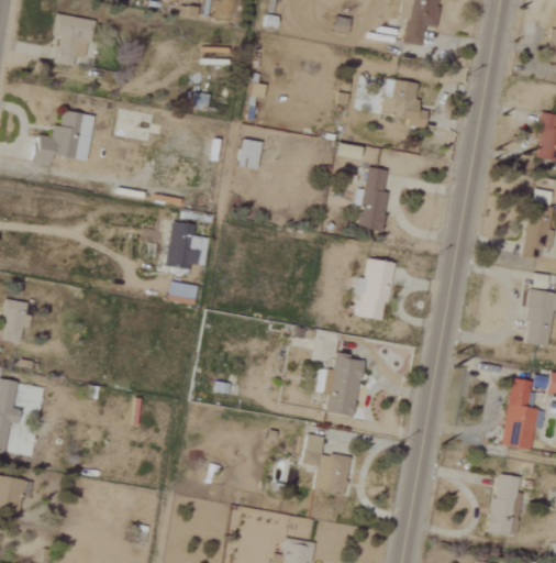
[(442,0),(403,0),(401,18),(408,19),(404,43),(425,45),(427,26),(437,28),(442,0)]
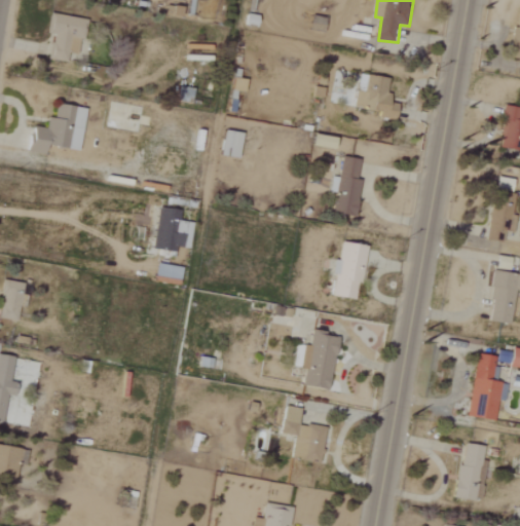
[(52,60),(70,62),(71,53),(81,54),(86,19),(54,14),(52,34),(57,35),(52,60)]
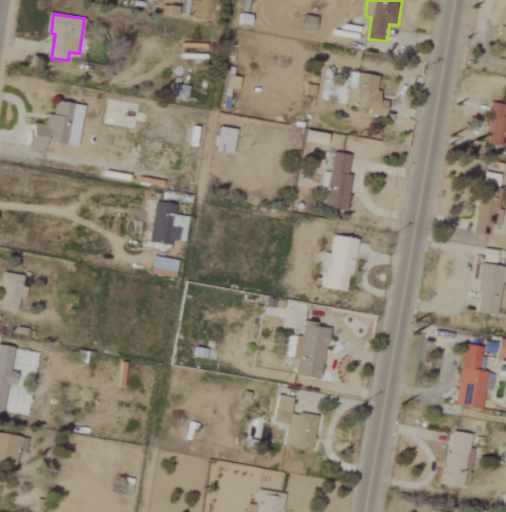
[(318,30),(319,16),(305,15),(304,29),(318,30)]
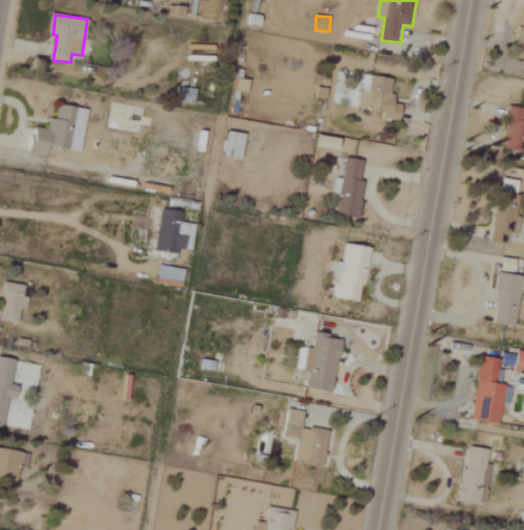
[(397,79),(373,76),(371,92),(362,91),(360,109),(386,112),(385,118),(402,120),(404,105),(394,104),(397,79)]
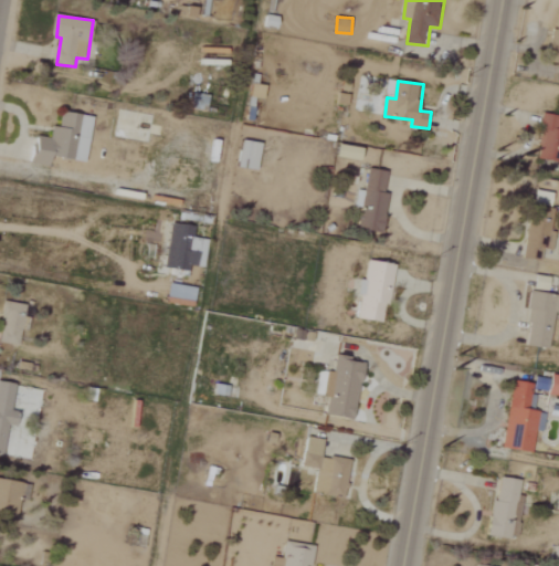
[(266,98),(267,85),(254,83),(252,97),(266,98)]
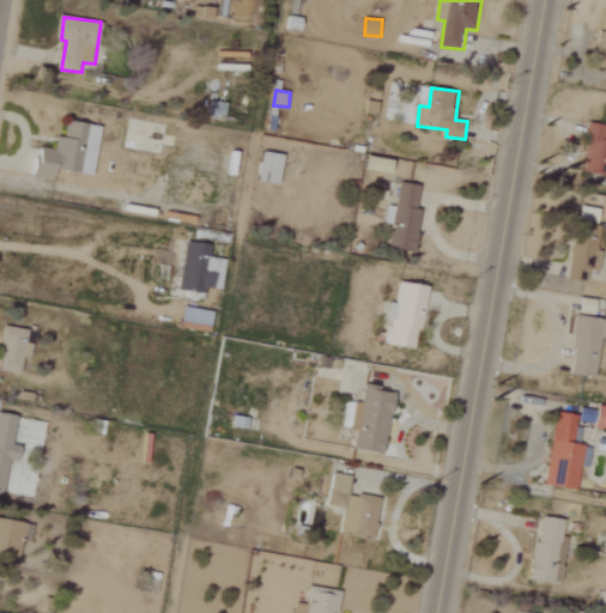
[(211,117),(228,120),(229,103),(212,102),(211,117)]
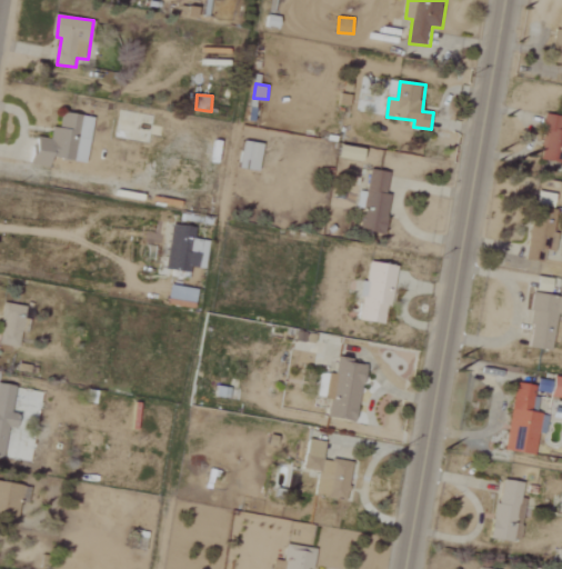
[(89,162),(96,117),(64,112),(62,128),(54,127),(53,139),(37,137),(32,165),(51,167),(52,158),(89,162)]
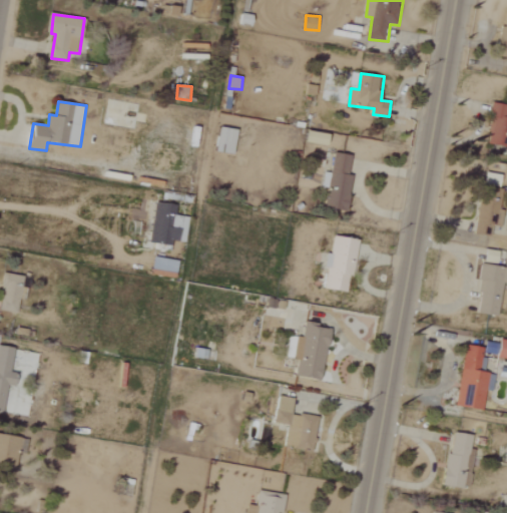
[(506,104),(494,102),(489,142),(506,144),(506,104)]
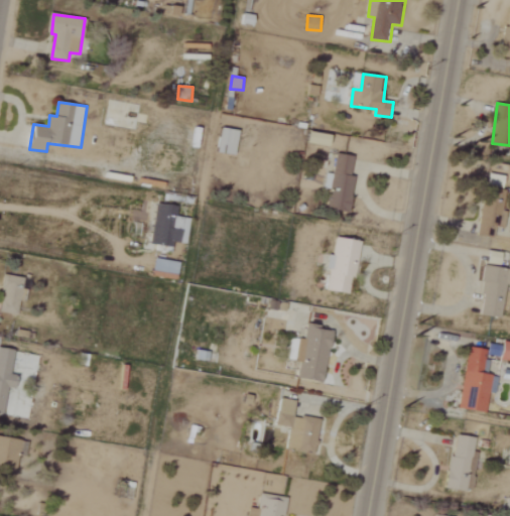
[(219,152),(236,155),(241,131),(223,127),(219,152)]
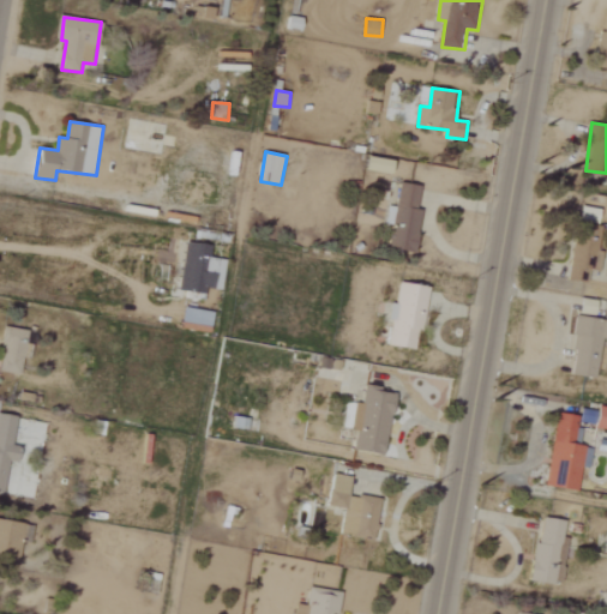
[(397,209),(391,208),(389,224),(396,226),(392,248),(418,253),(425,211),(419,210),(424,186),(402,182),(397,209)]
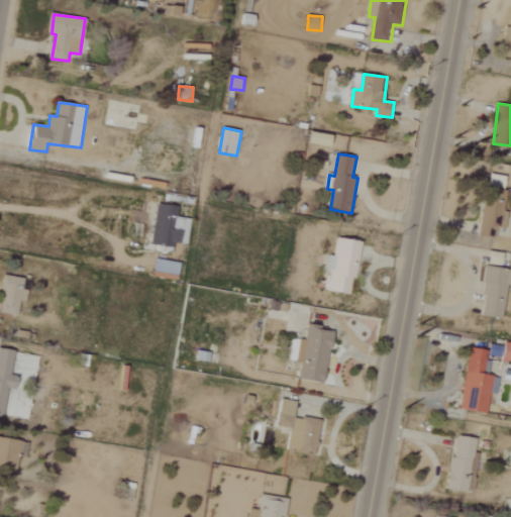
[(487,198),(481,235),(496,237),(498,226),(503,227),(510,188),(510,177),(492,173),(490,186),(498,187),(496,200),(487,198)]
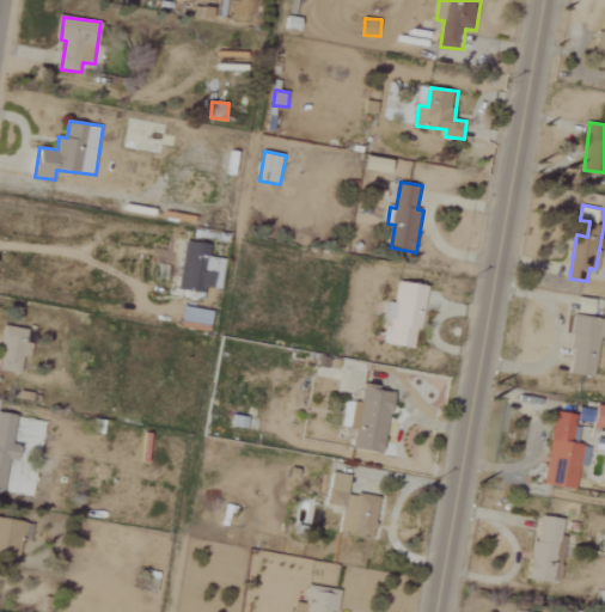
[(191,293),(208,294),(208,288),(218,288),(219,258),(213,257),(214,244),(194,244),(191,293)]
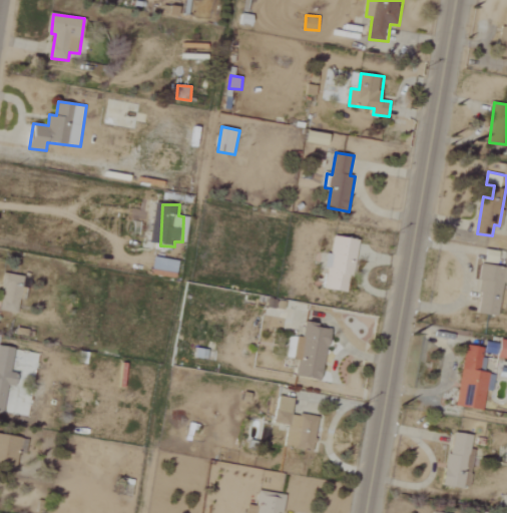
[(353,293),(360,239),(336,236),(333,253),(327,253),(326,267),(330,268),(327,290),(353,293)]
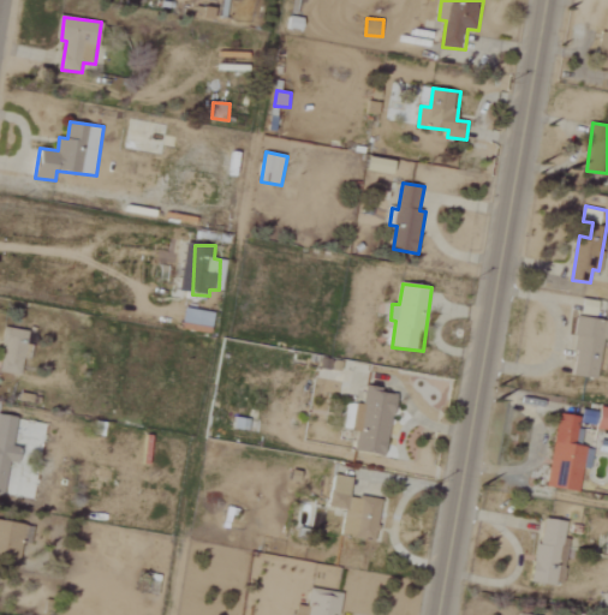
[(218,314),(186,308),(184,323),(214,329),(218,314)]
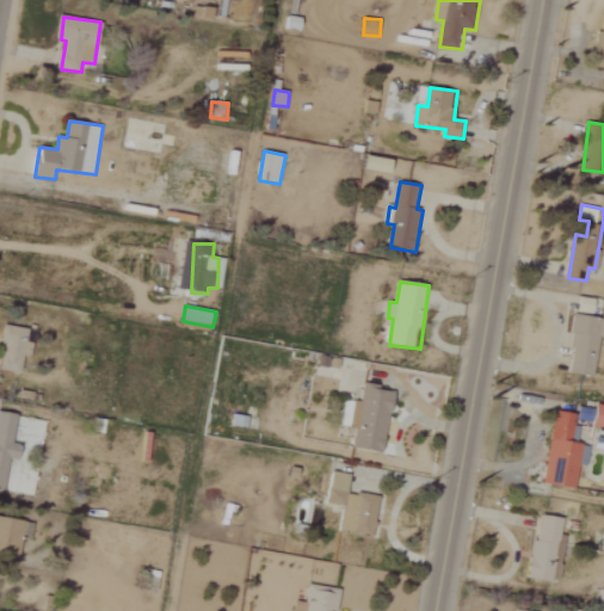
[(603,319),(578,315),(569,372),(596,377),(602,338),(603,338),(603,319)]
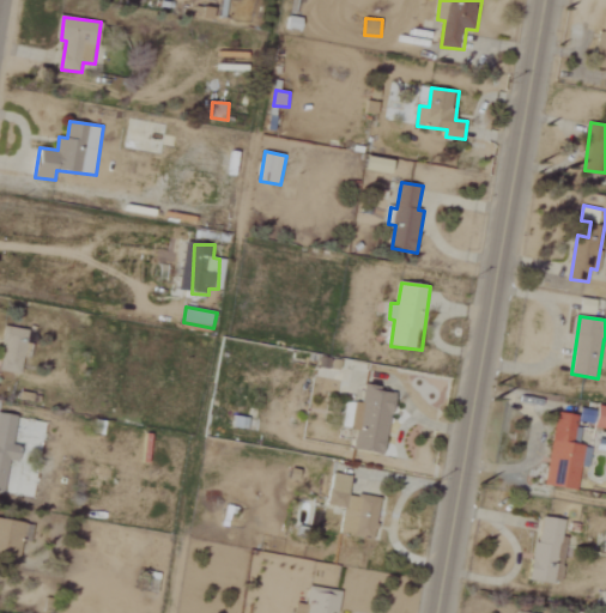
[(34,359),(35,344),(29,344),(30,329),(6,328),(4,372),(24,374),(25,358),(34,359)]
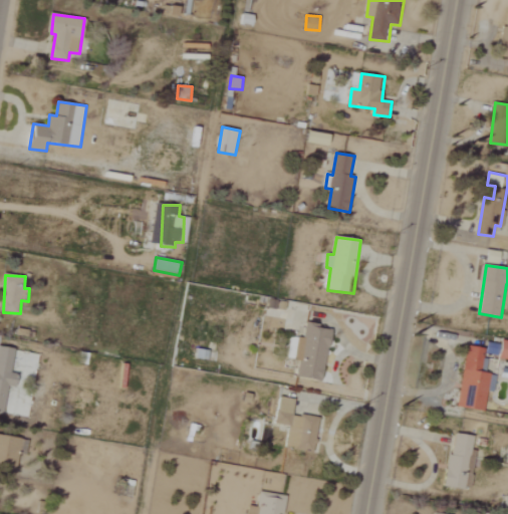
[(325,381),(331,330),(320,328),(321,324),(307,322),(305,338),(299,337),(296,360),(301,361),(299,377),(325,381)]
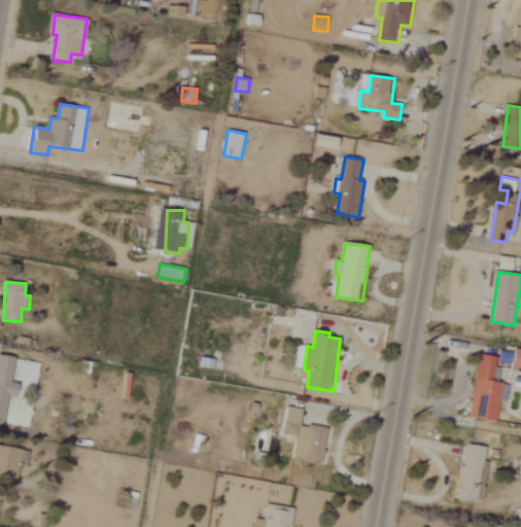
[(499,421),(501,401),(509,402),(512,385),(499,383),(502,367),(497,366),(498,357),(480,354),(472,417),(499,421)]
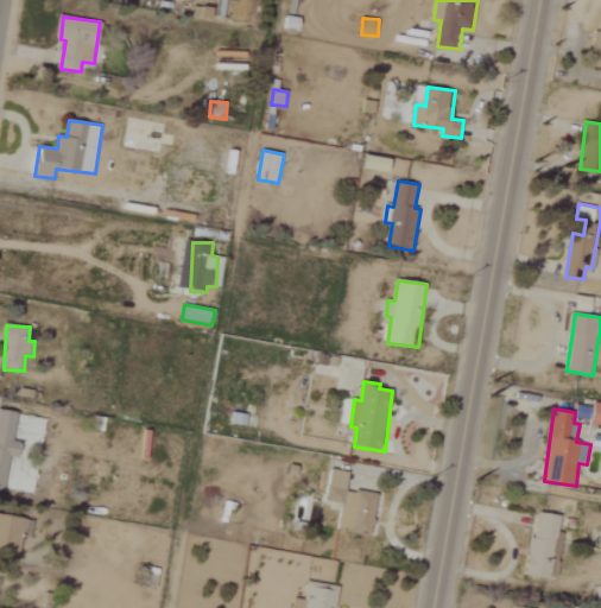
[(14,442),(19,413),(0,410),(0,487),(6,489),(11,457),(19,458),(23,443),(14,442)]
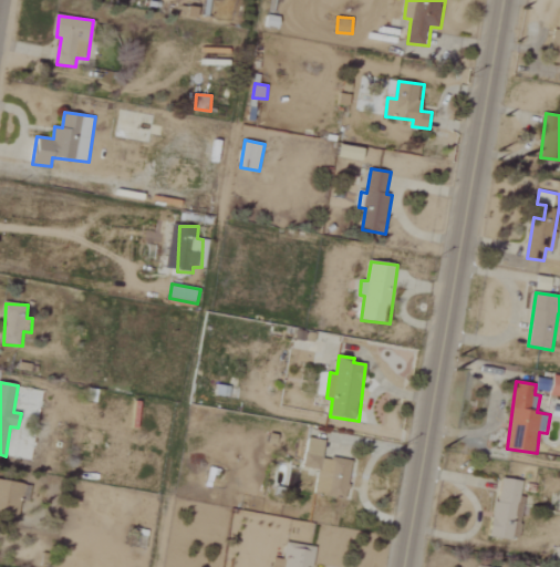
[(318,494),(349,498),(353,462),(324,457),(327,441),(310,439),(307,468),(321,471),(318,494)]
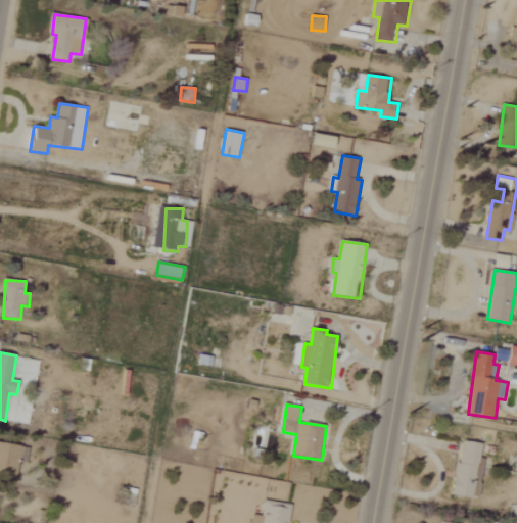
[(484,443),(463,440),(455,495),(481,498),(486,458),(482,458),(484,443)]
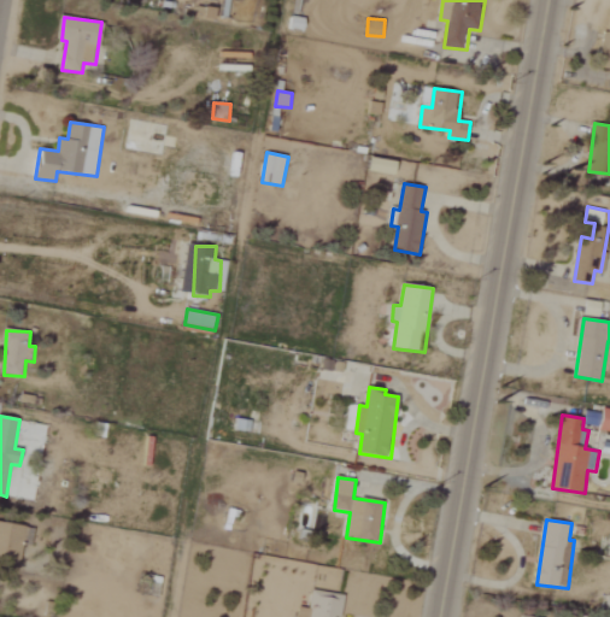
[(342,616),(346,595),(315,591),(310,616),(342,616)]
